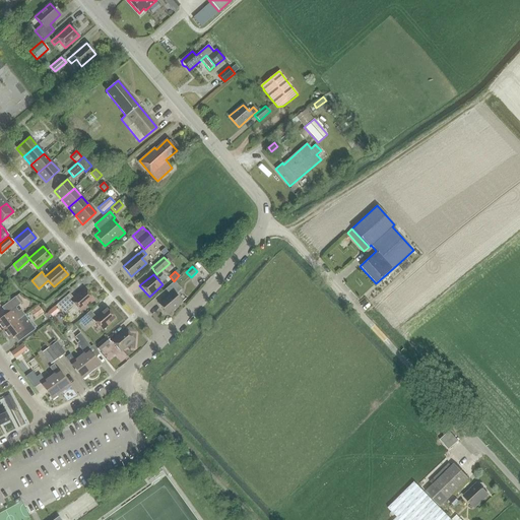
[(168,315),(182,303),(175,295),(181,289),(174,281),(165,289),(169,294),(157,304),(168,315)]
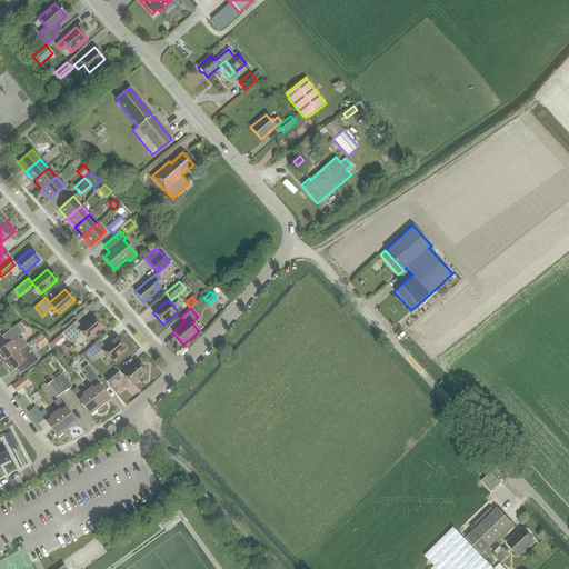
[(87,340),(102,328),(92,316),(80,326),(76,321),(62,332),(71,343),(81,335),(87,340)]
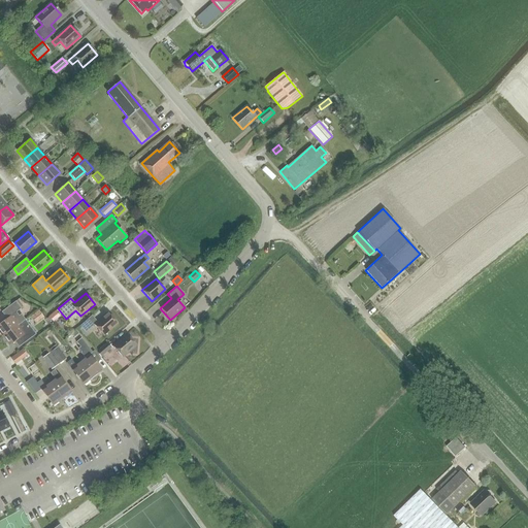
[(15,312),(21,308),(15,301),(1,311),(6,319),(0,323),(0,333),(2,336),(17,325),(17,326),(25,320),(21,315),(19,316),(15,312)]
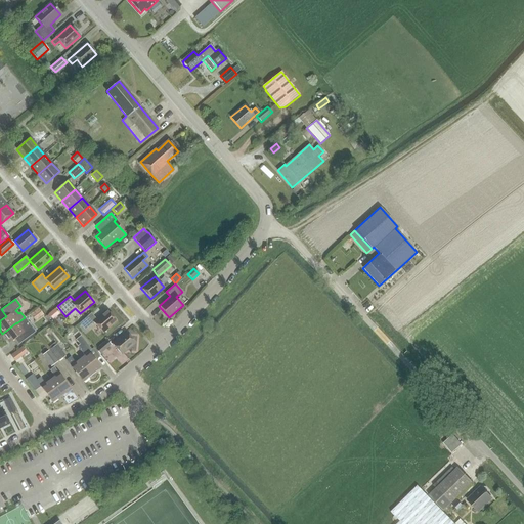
[(38,308),(32,313),(37,319),(43,314),(38,308)]
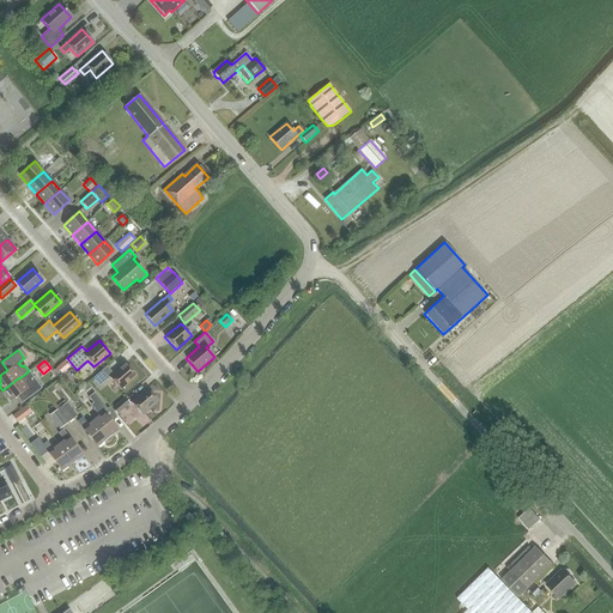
[(64,362),(56,368),(61,374),(70,368),(64,362)]
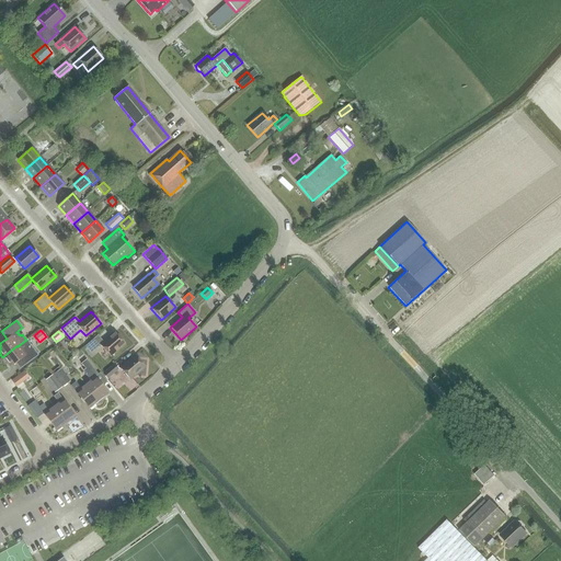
[(110,356),(124,344),(114,332),(103,342),(98,335),(86,346),(91,353),(100,345),(110,356)]
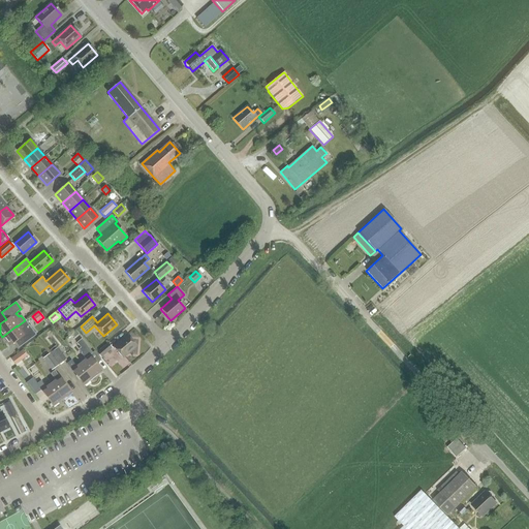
[(9,346),(17,341),(20,346),(19,347),(19,348),(36,335),(25,320),(17,327),(17,325),(2,337),(9,346)]
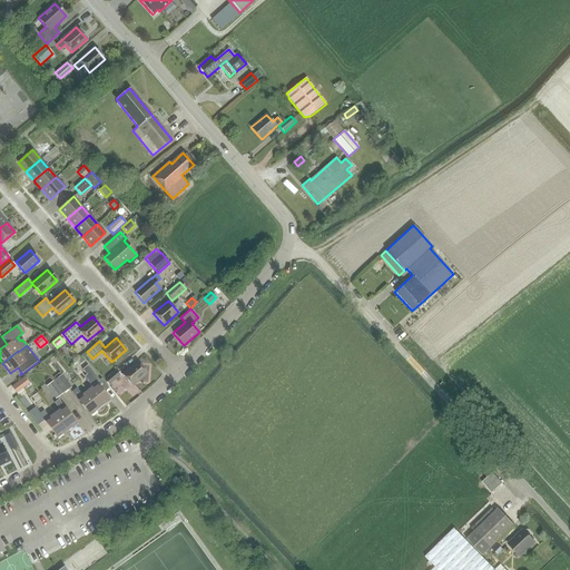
[(131,385),(147,373),(137,361),(121,374),(131,385)]
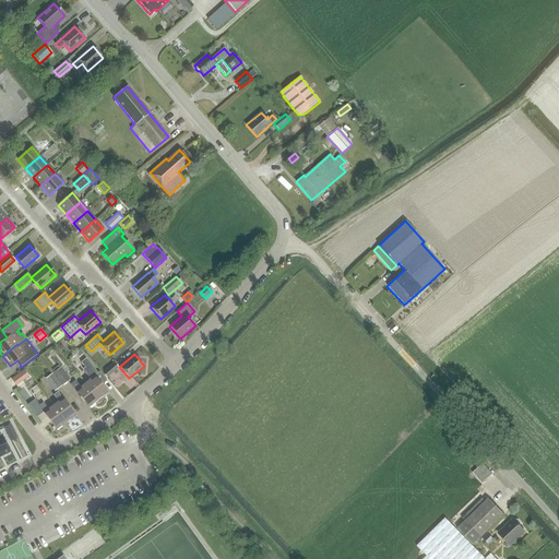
[(98,400),(107,393),(94,376),(97,373),(86,358),(81,363),(84,368),(82,369),(85,372),(85,373),(90,379),(84,383),(98,400)]
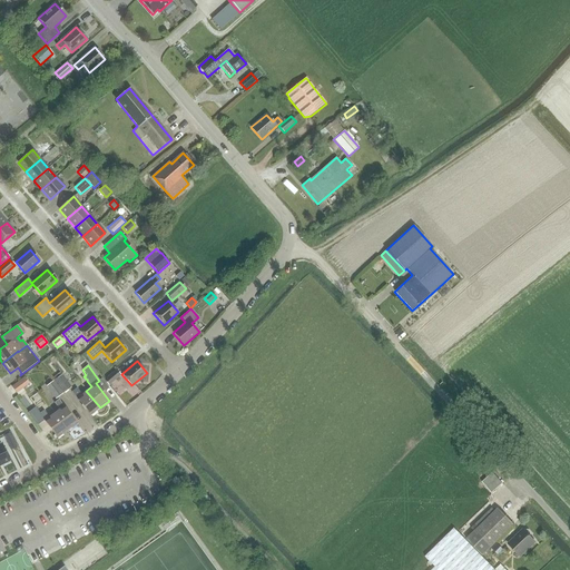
[(108,385),(120,375),(116,370),(105,380),(108,385)]
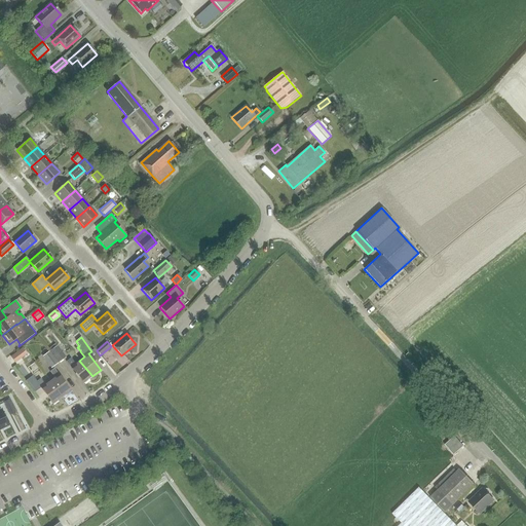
[(59,363),(65,358),(57,346),(50,350),(59,363)]
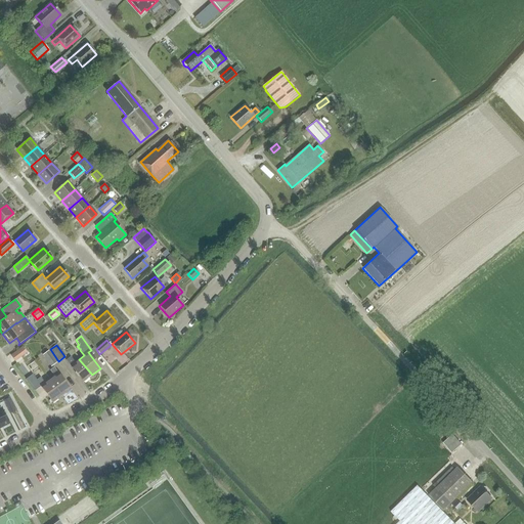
[(14,361),(27,353),(22,347),(10,355),(14,361)]
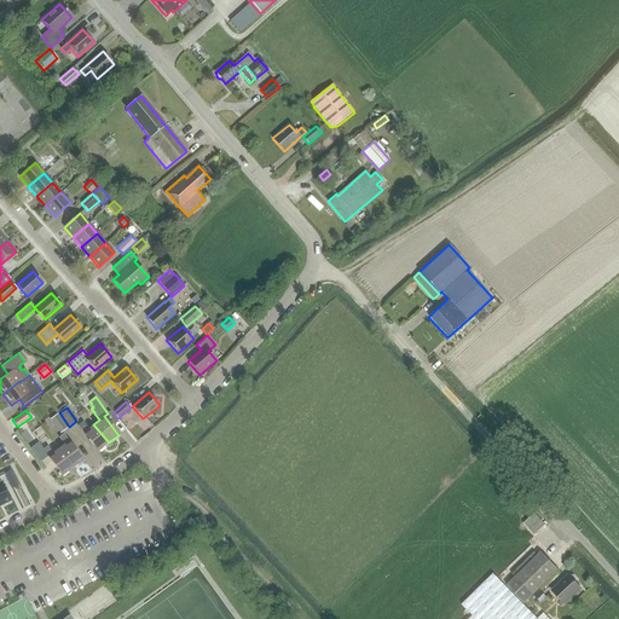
[(61,433),(68,427),(58,414),(50,420),(61,433)]
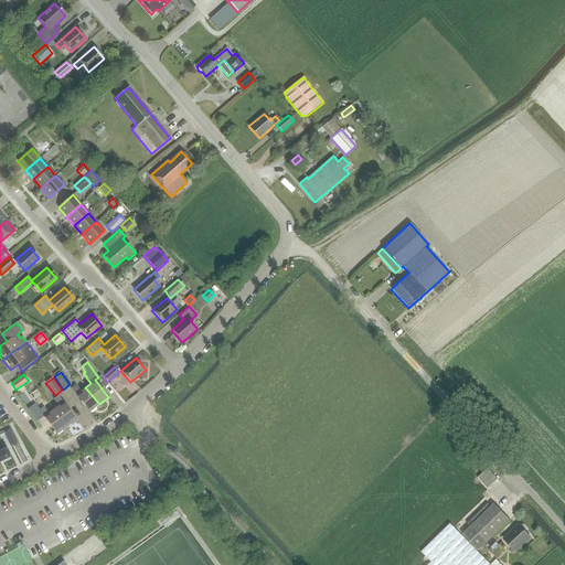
[(99,404),(85,387),(81,392),(75,385),(71,388),(89,412),(99,404)]
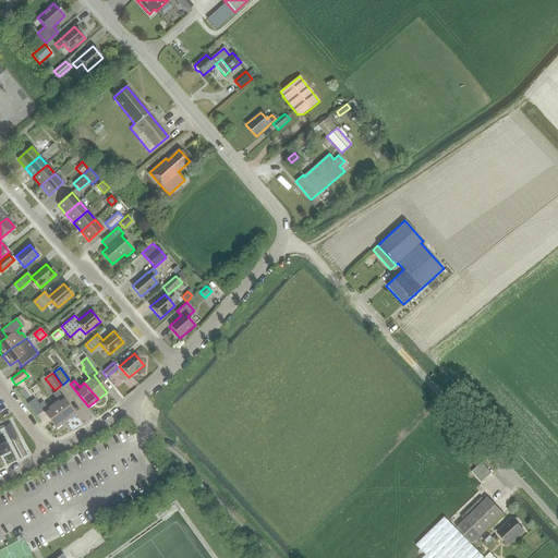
[(74,414),(65,401),(62,397),(61,398),(57,391),(52,395),(57,400),(52,404),(65,422),(74,414)]
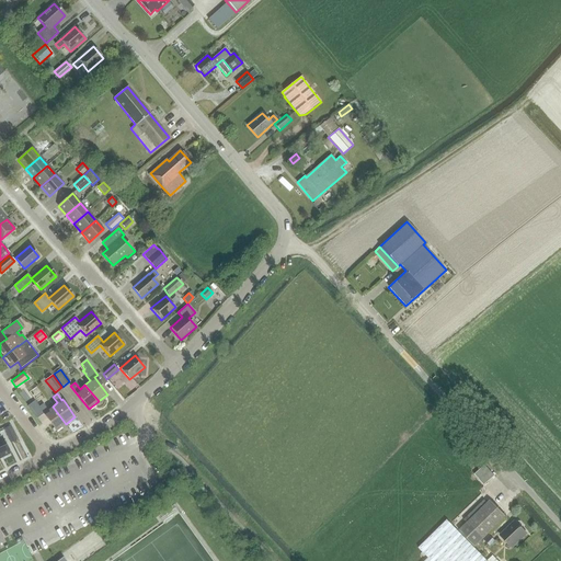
[(38,407),(36,403),(34,401),(27,407),(36,419),(43,413),(56,431),(66,424),(53,407),(47,410),(43,404),(38,407)]
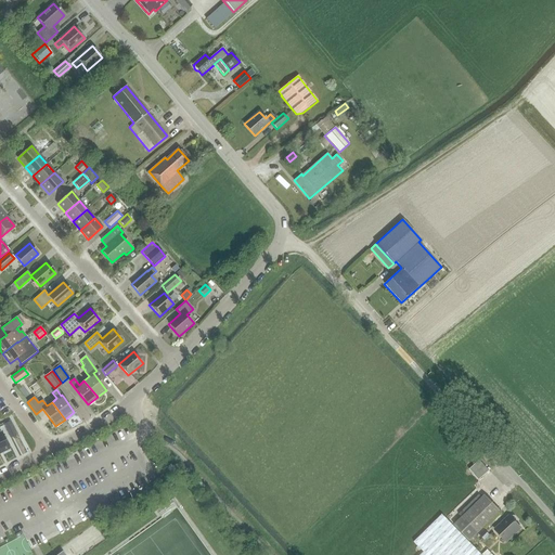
[(3,425),(10,438),(16,435),(9,422),(3,425)]
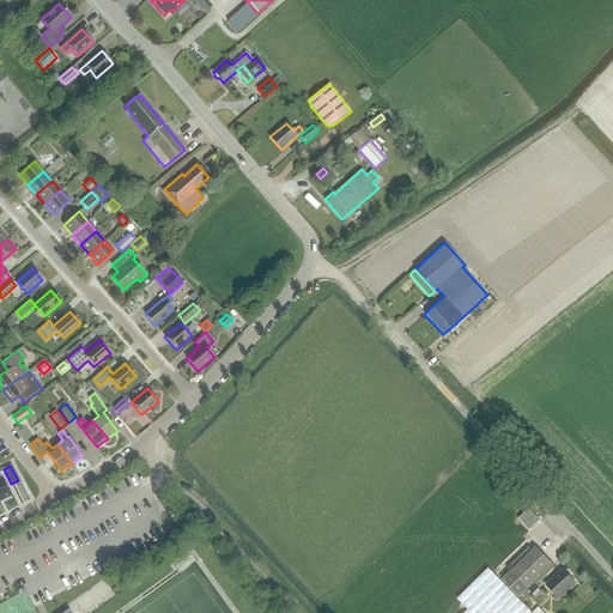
[(1,477),(0,477),(0,501),(11,496),(1,477)]
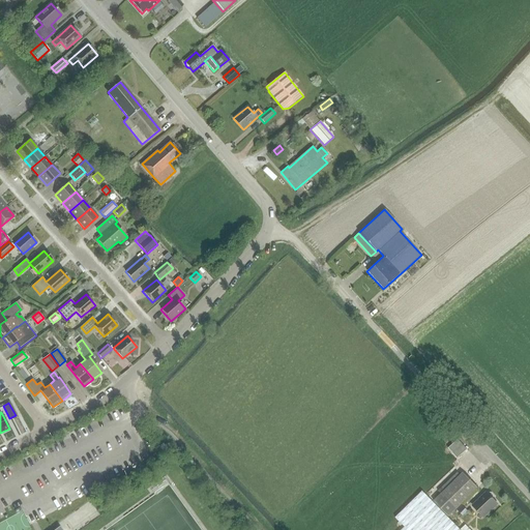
[(458,460),(467,450),(457,439),(447,448),(458,460)]
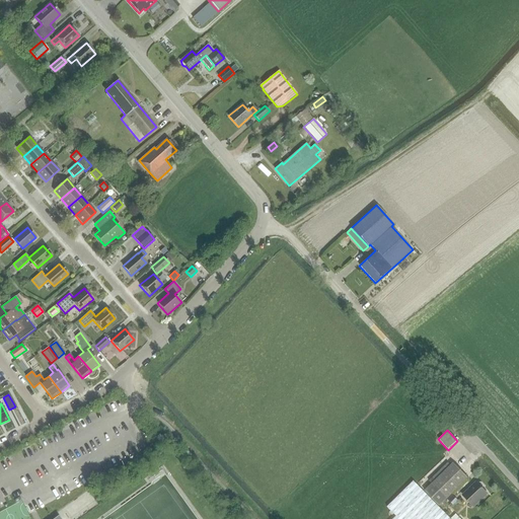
[(439,506),(467,477),(453,463),(425,491),(439,506)]
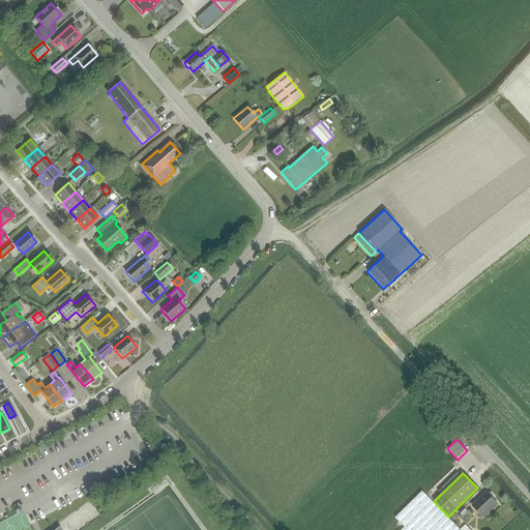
[(460,529),(431,501),(421,491),(394,518),(404,527),(401,529),(460,529)]
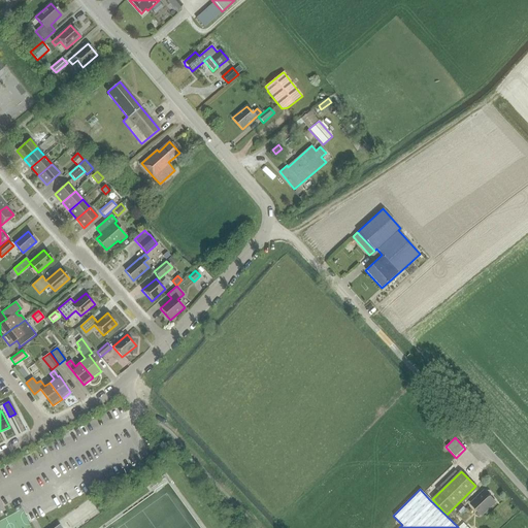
[(482,516),(495,501),(485,491),(471,504),(482,516)]
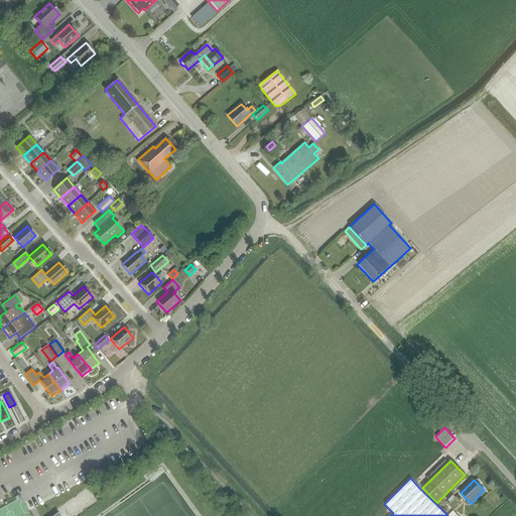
[(456,497),(448,491),(444,496),(450,502),(456,497)]
